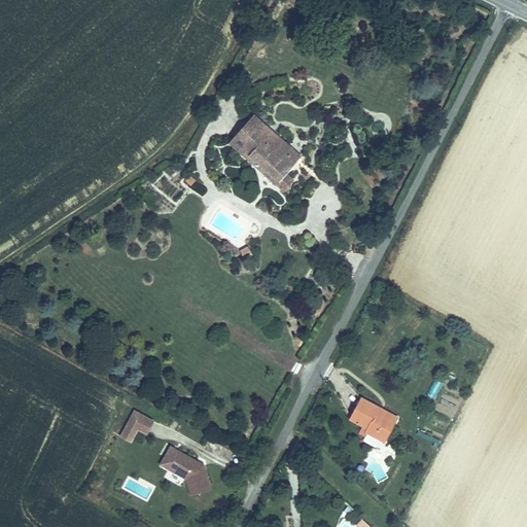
[(234,146),(260,119),(255,113),(227,141),(234,146)]
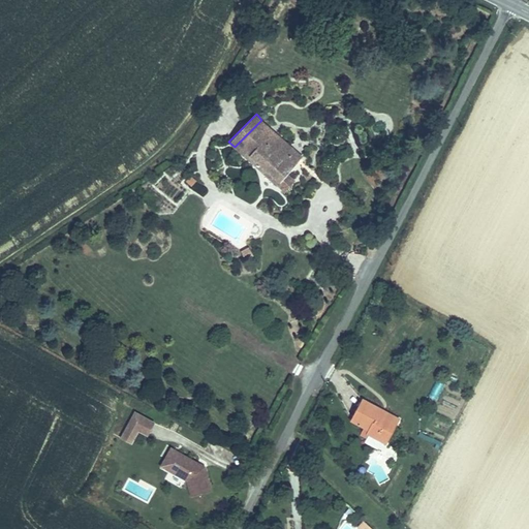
[(280,137),(261,120),(235,147),(271,183),(282,172),(290,163),(273,147),(280,137)]
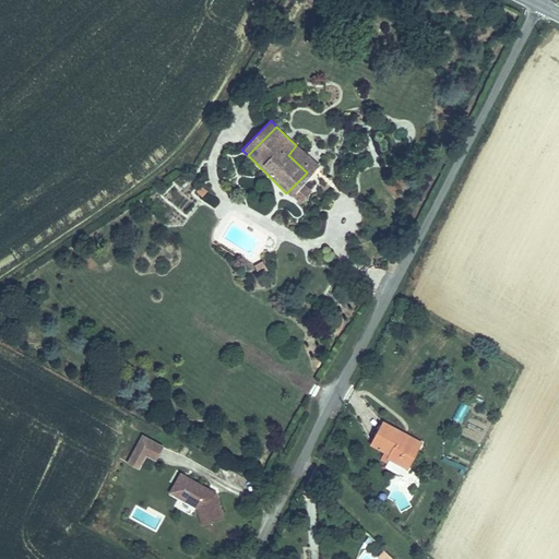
[(316,164),(296,145),(288,155),(307,173),(316,164)]
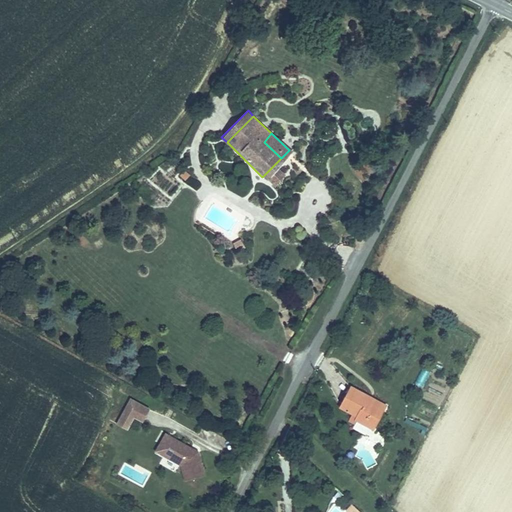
[(273,166),(262,177),(268,183),(280,172),(273,166)]
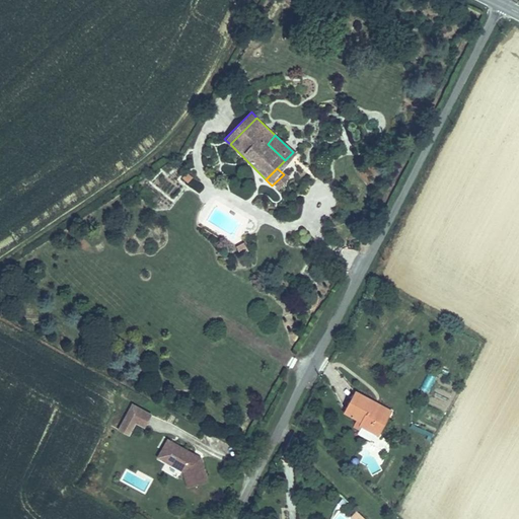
[(244,243),(236,245),(238,253),(246,251),(244,243)]
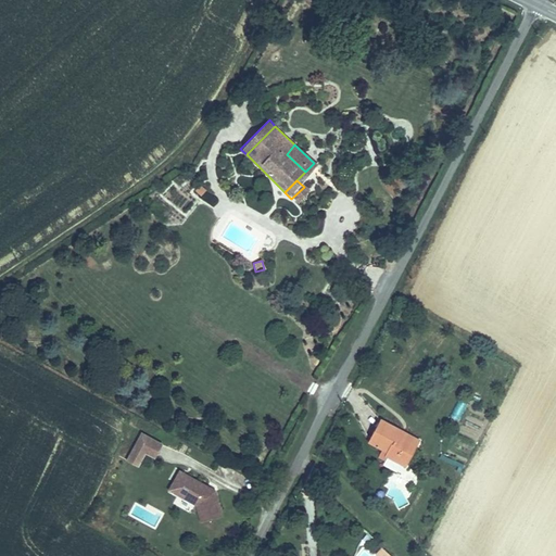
[(389,430),(393,424),(374,413),(361,436),(380,446),(377,450),(395,460),(405,440),(389,430)]
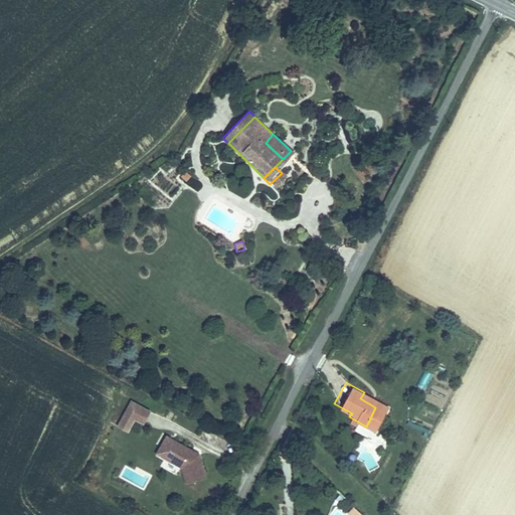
[(379,400),(364,392),(360,398),(375,407),(379,400)]
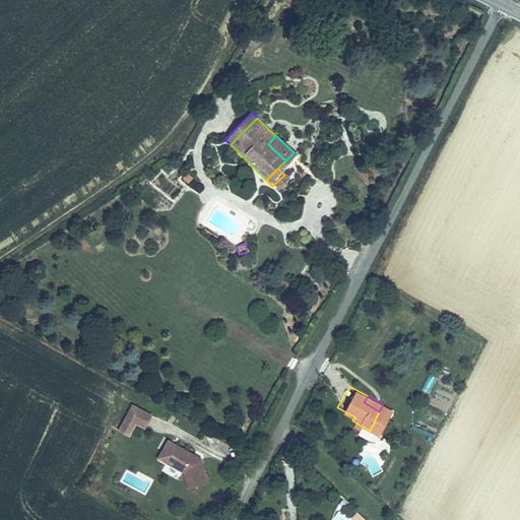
[(129,438),(135,426),(144,430),(152,415),(131,404),(117,433),(129,438)]
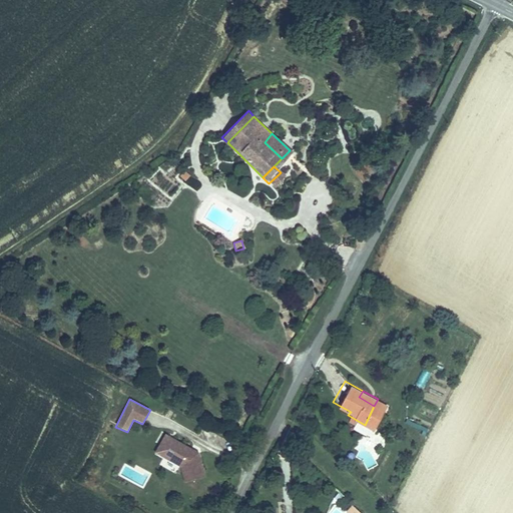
[(193,480),(206,457),(164,434),(153,454),(185,471),(183,475),(193,480)]
